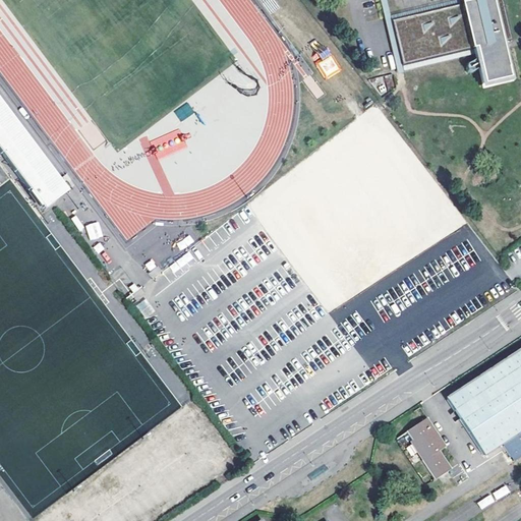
[(387,0),(409,75),(415,73),(413,67),(401,22),(394,0),(387,0)]
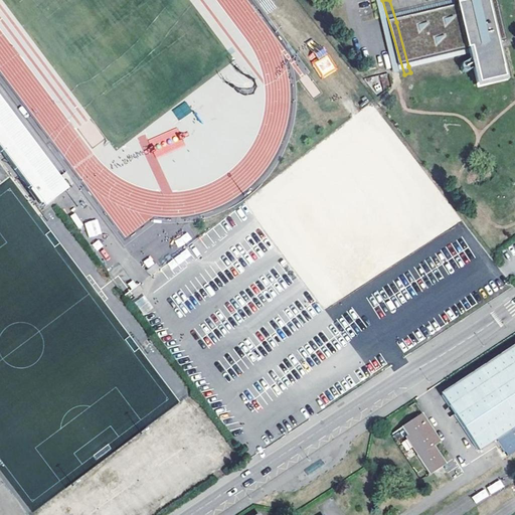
[(472,0),(468,1),(396,22),(408,66),(481,45),(506,38),(514,35),(514,29),(506,0),(472,0)]
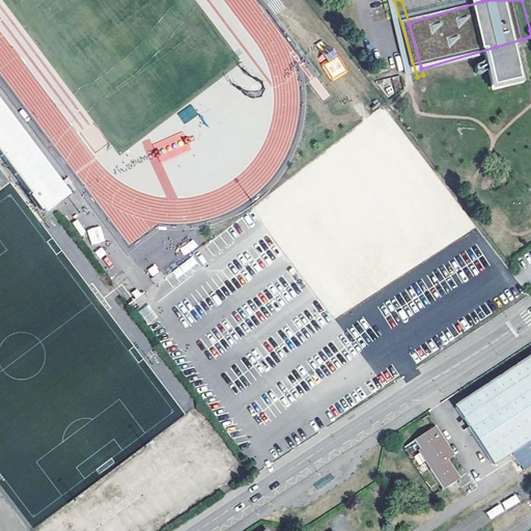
[(496,47),(506,83),(530,75),(530,68),(522,39),(496,47)]
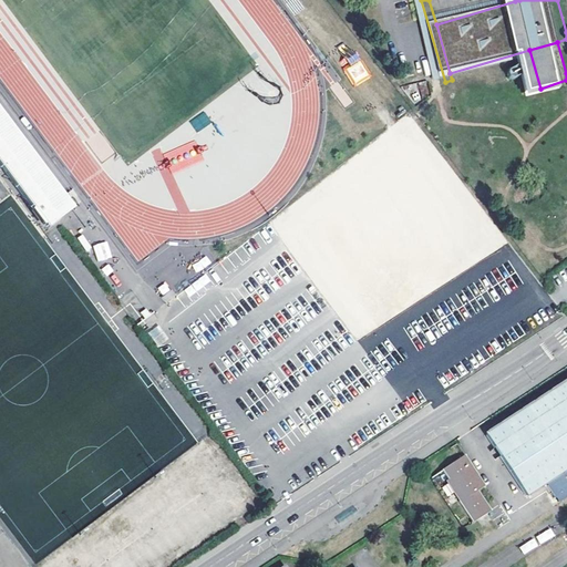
[(354,88),(371,76),(357,52),(339,63),(354,88)]
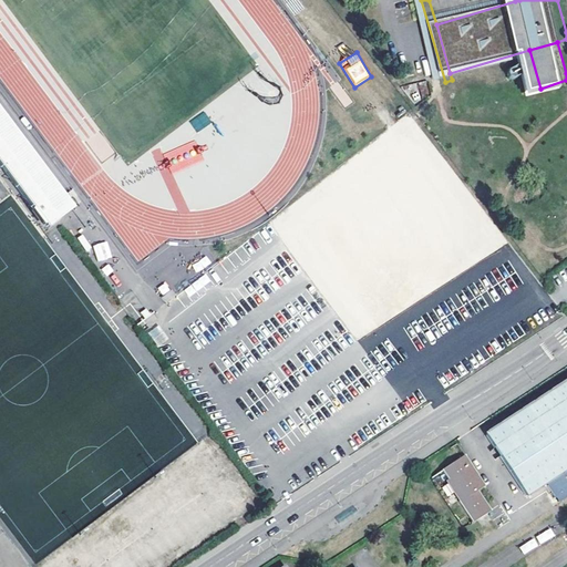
[(344,107),(351,103),(339,82),(332,86),(344,107)]
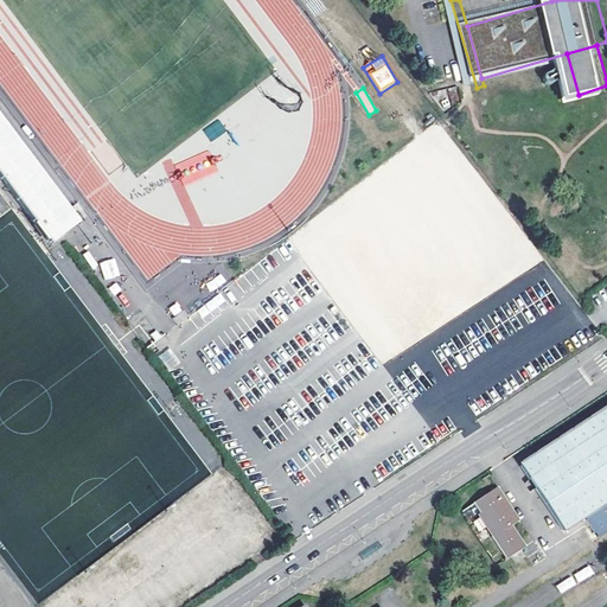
[(0,165),(55,238),(59,235),(80,219),(0,113),(0,165)]
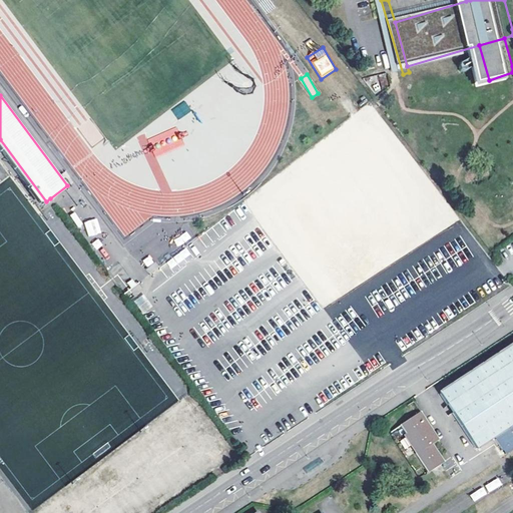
[(172,110),(179,118),(190,110),(183,101),(172,110)]
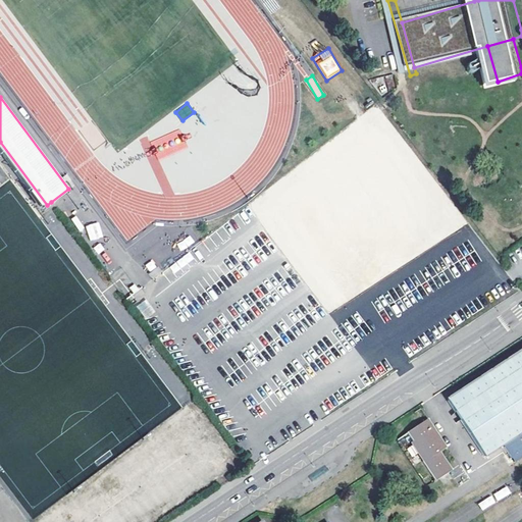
[(75,216),(71,218),(79,230),(83,228),(75,216)]
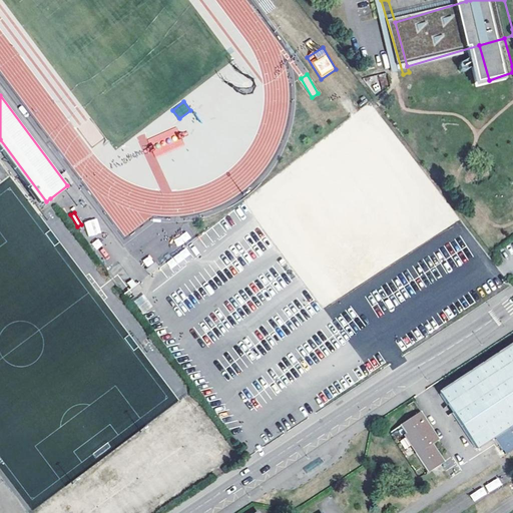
[(88,236),(101,232),(96,217),(83,221),(88,236)]
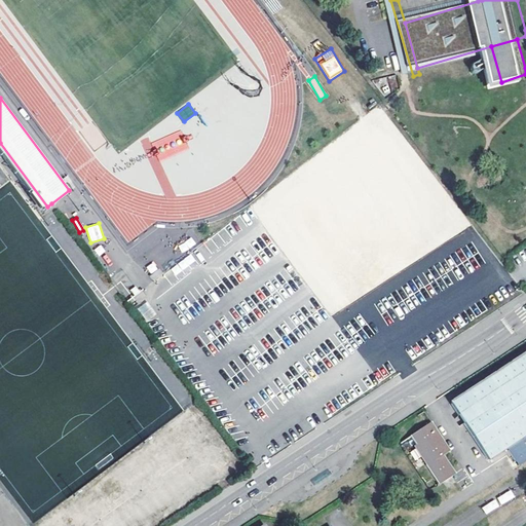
[(148,275),(151,279),(167,268),(163,264),(148,275)]
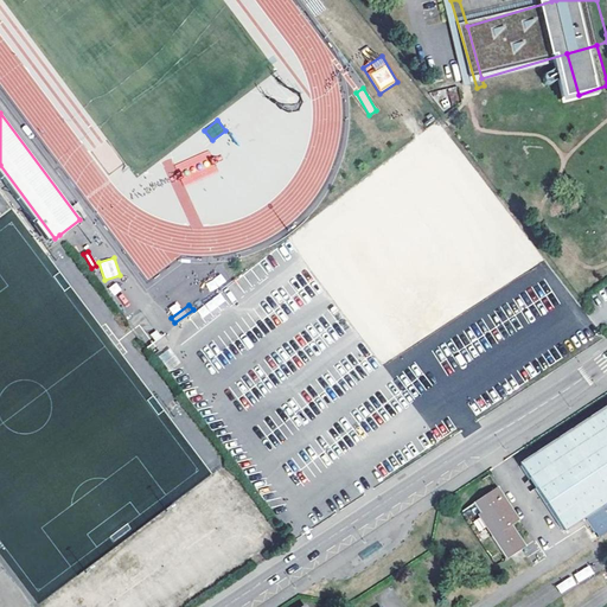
[(159,336),(154,330),(148,333),(153,340),(159,336)]
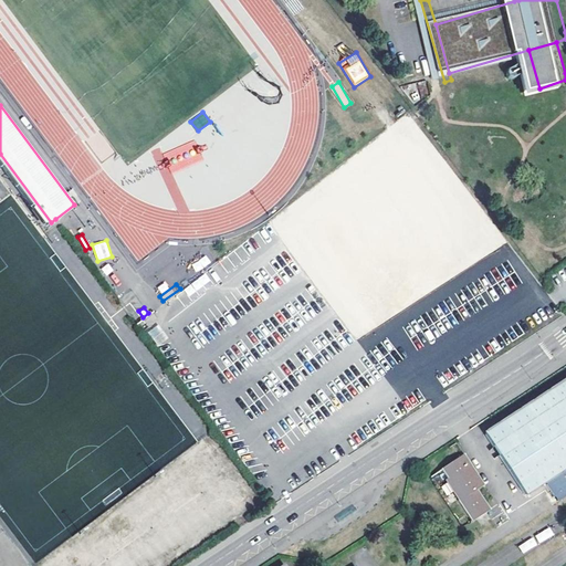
[(158,346),(168,338),(158,324),(147,332),(158,346)]
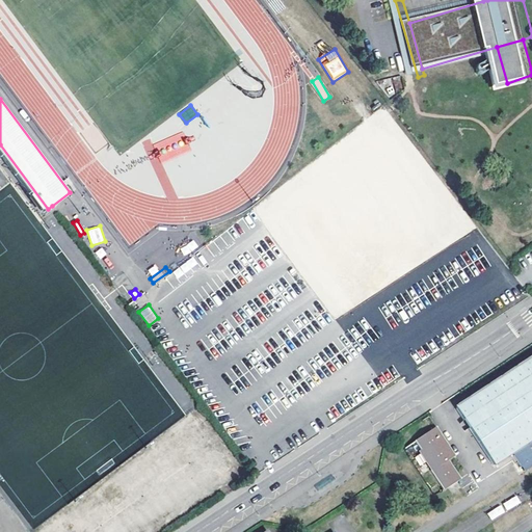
[(531,363),(458,411),(495,469),(513,457),(526,476),(531,471),(531,363)]
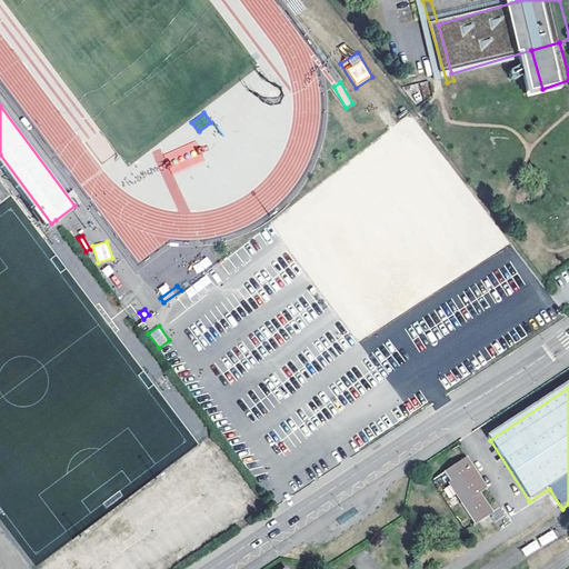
[(465,503),(461,506),(476,528),(493,517),(480,496),(487,491),(467,460),(446,473),(451,483),(465,503)]
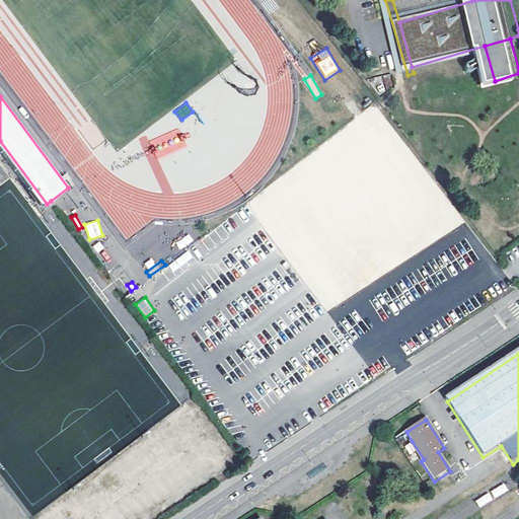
[(424,459),(412,441),(409,442),(421,461),(424,459)]
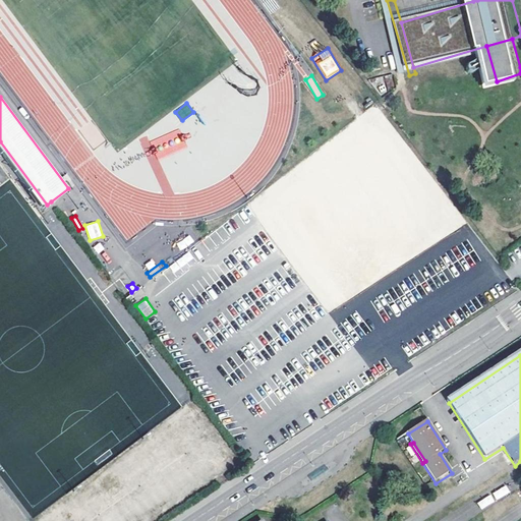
[(507,485),(493,491),(497,500),(510,493),(507,485)]
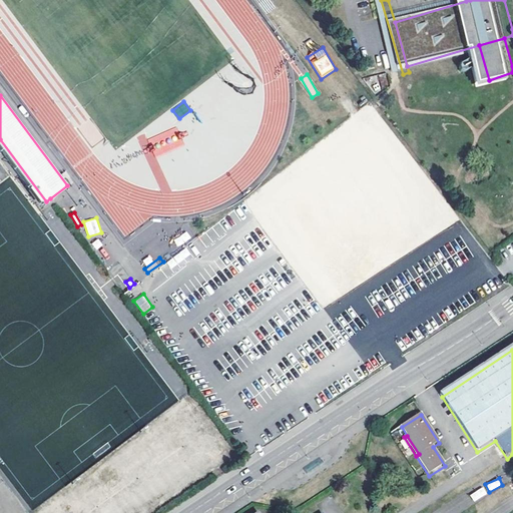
[(474,501),(487,494),(483,487),(470,494),(474,501)]
